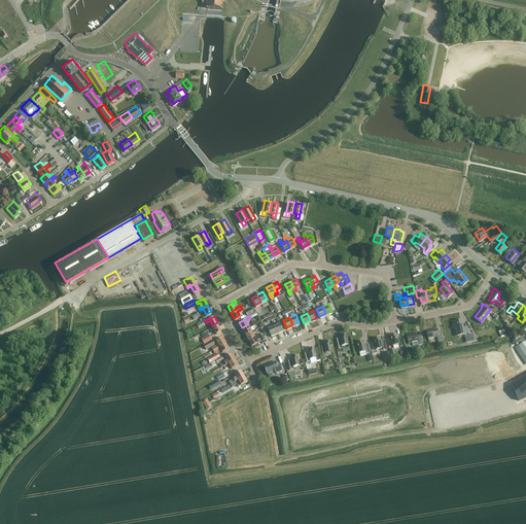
[(463,325),(461,317),(452,319),(453,326),(455,326),(456,333),(467,330),(466,324),(463,325)]
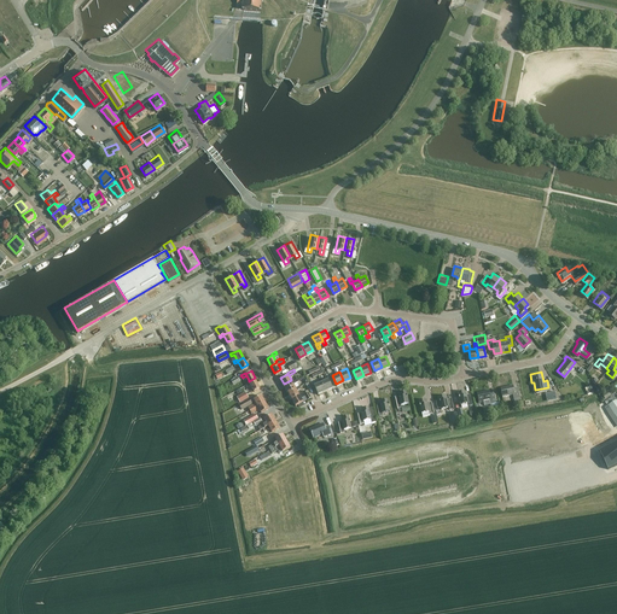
[(287,391),(295,386),(295,385),(292,381),(296,380),(298,378),(297,375),(291,379),(291,380),(284,384),(287,391)]
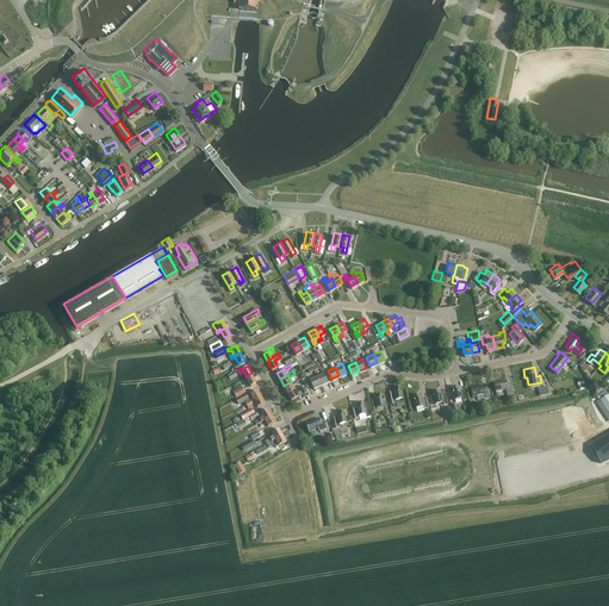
[(319,374),(316,375),(321,383),(328,380),(323,372),(319,374)]
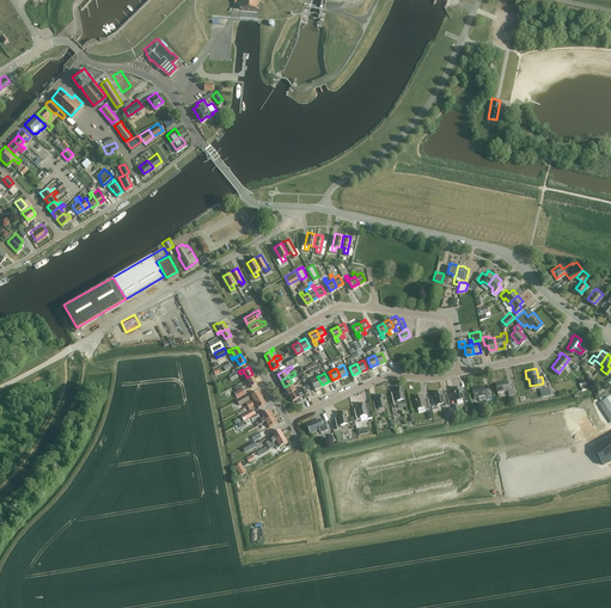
[(246,378),(246,376),(243,379),(244,381),(248,379),(251,385),(256,381),(252,374),(246,378)]
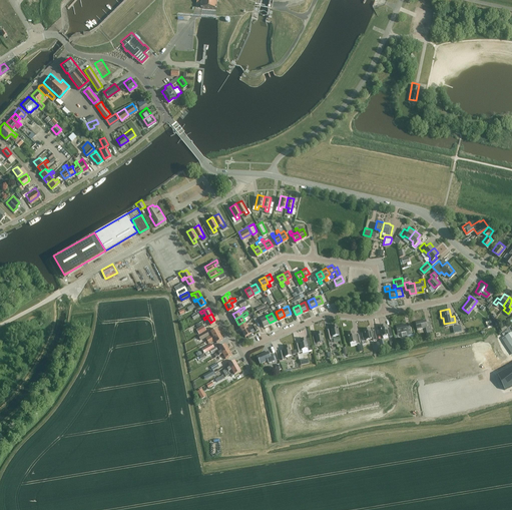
[(264,326),(270,323),(266,316),(266,314),(263,315),(264,317),(261,318),(264,326)]
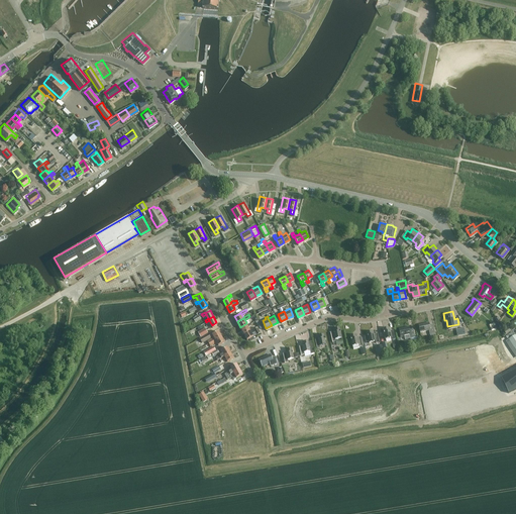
[(249,328),(247,324),(250,322),(249,320),(248,321),(246,322),(246,323),(240,327),(243,332),(249,328)]
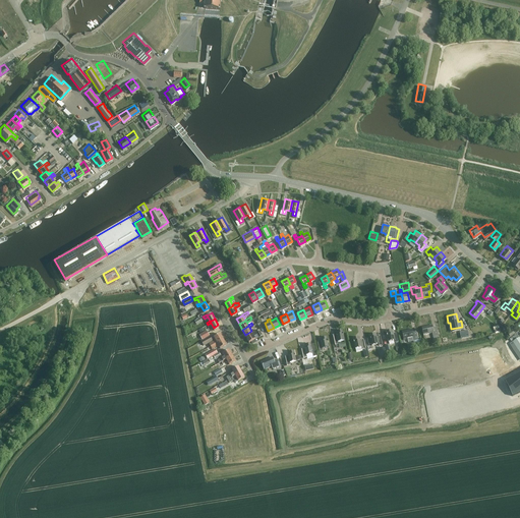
[(432,326),(431,323),(421,325),(422,332),(431,330),(432,334),(438,333),(436,325),(432,326)]
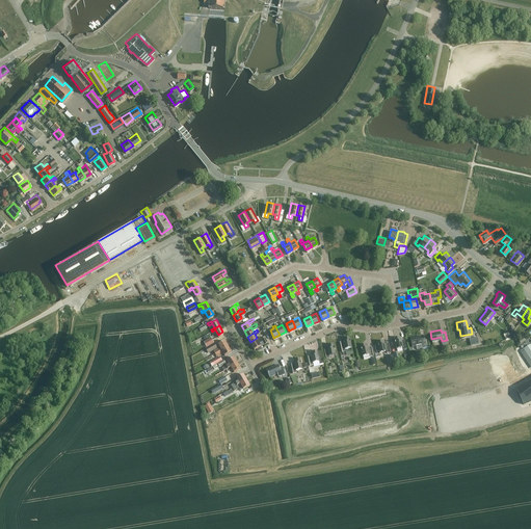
[(512,335),(510,329),(503,333),(505,338),(512,335)]
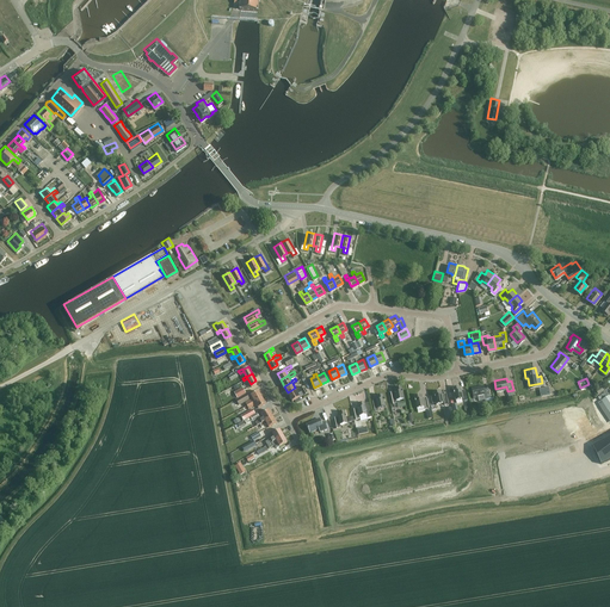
[(484,386),(484,383),(470,385),(473,396),(473,394),(482,392),(485,400),(493,397),(492,395),(490,395),(487,385),(484,386)]
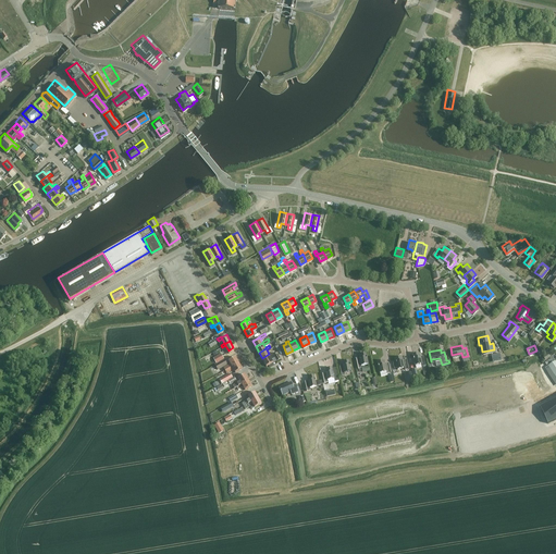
[(212,355),(215,360),(223,356),(220,351),(212,355)]
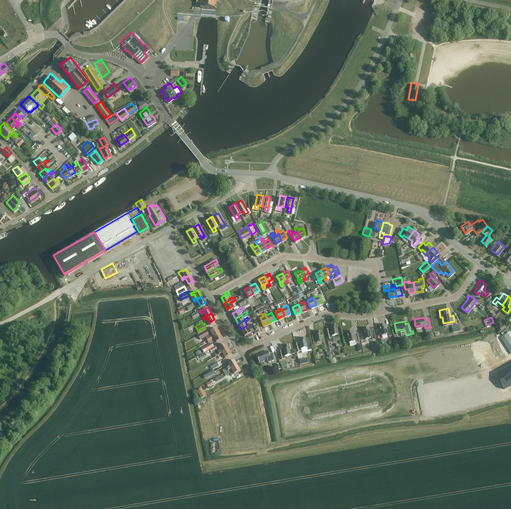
[(327,327),(328,336),(332,335),(331,334),(337,332),(335,322),(329,323),(330,327),(327,327)]
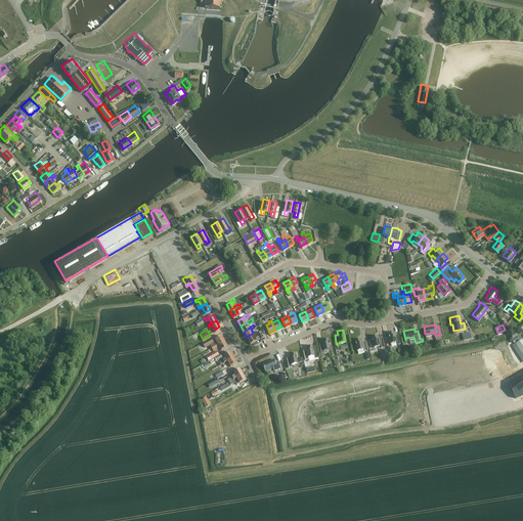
[(398,332),(395,333),(394,330),(388,331),(390,341),(396,340),(396,342),(400,341),(398,332)]
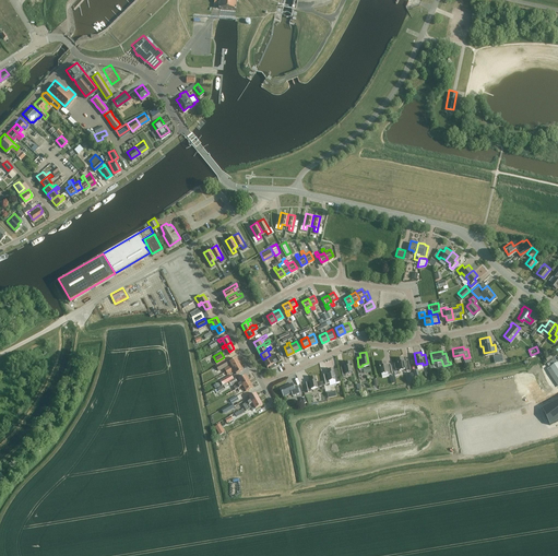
[(266,365),(273,362),(271,357),(274,355),(273,353),(270,355),(263,359),(266,365)]
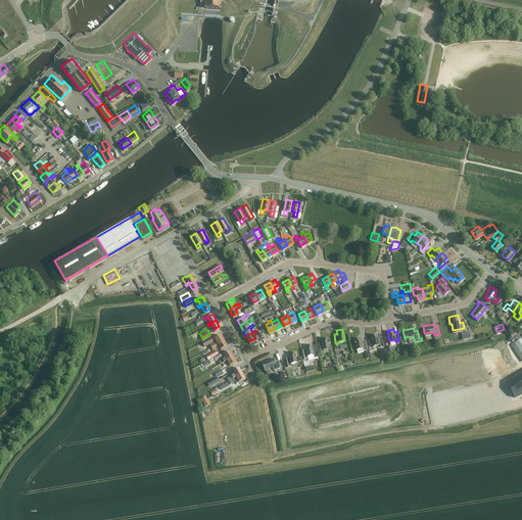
[(381,335),(378,335),(377,332),(371,333),(371,336),(368,337),(369,343),(372,342),(373,344),(379,343),(379,344),(383,343),(381,335)]
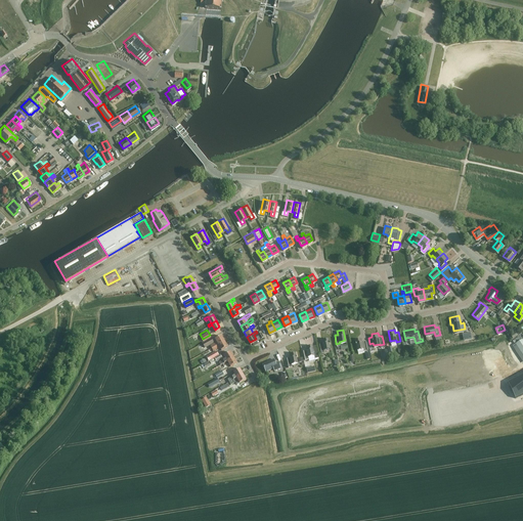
[(518,335),(513,339),(515,341),(515,342),(522,353),(522,333),(522,334),(522,335),(520,338),(518,335)]
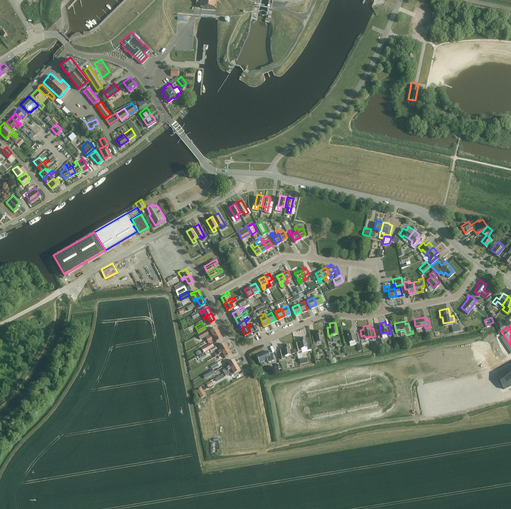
[(206,338),(219,331),(216,326),(209,329),(211,332),(205,335),(206,338)]
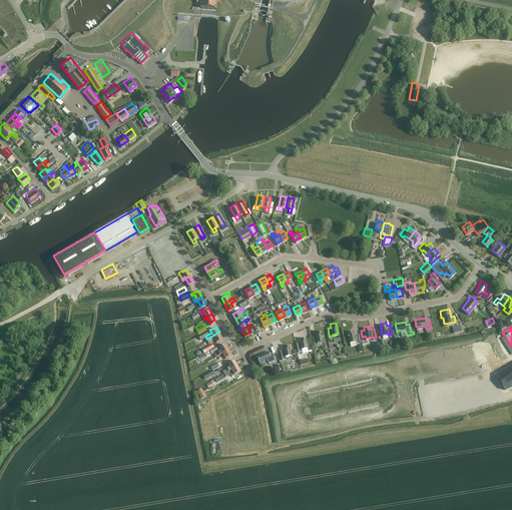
[(208,333),(206,329),(197,334),(200,338),(208,333)]
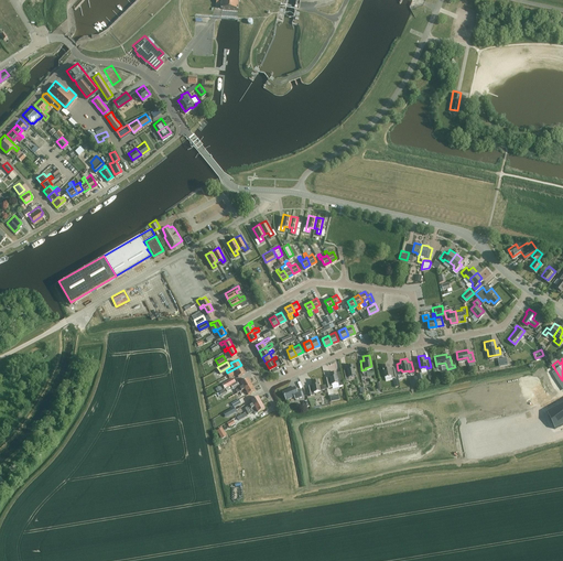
[(343,368),(345,378),(348,377),(348,375),(355,374),(353,362),(346,364),(346,367),(343,368)]
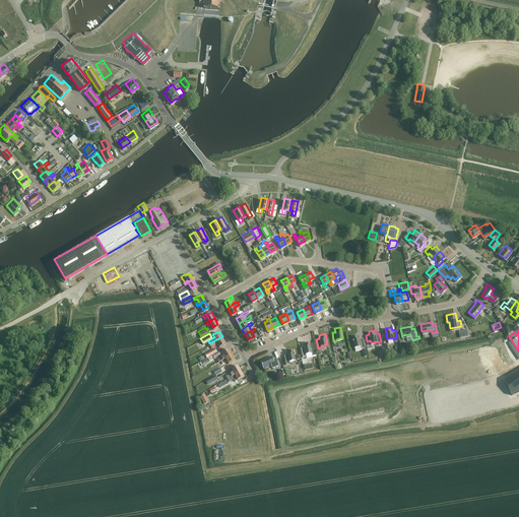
[(363,336),(359,337),(359,333),(351,335),(353,345),(361,344),(361,346),(364,345),(363,336)]
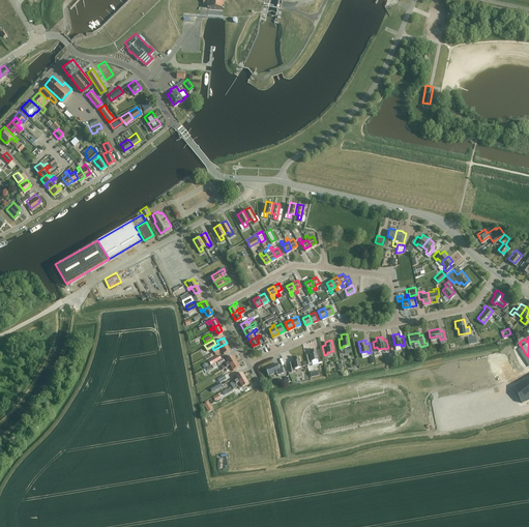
[(224,352),(230,348),(227,343),(213,350),(215,353),(222,349),(224,352)]
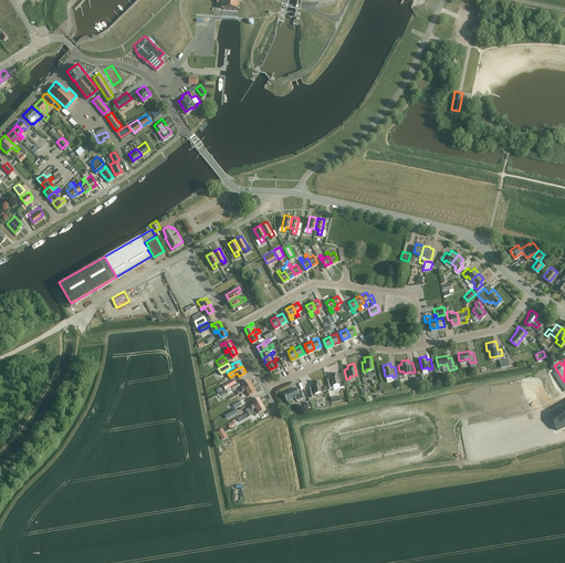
[(337,377),(336,371),(330,372),(331,376),(326,377),(328,386),(333,386),(332,384),(338,383),(339,385),(344,384),(342,376),(337,377)]
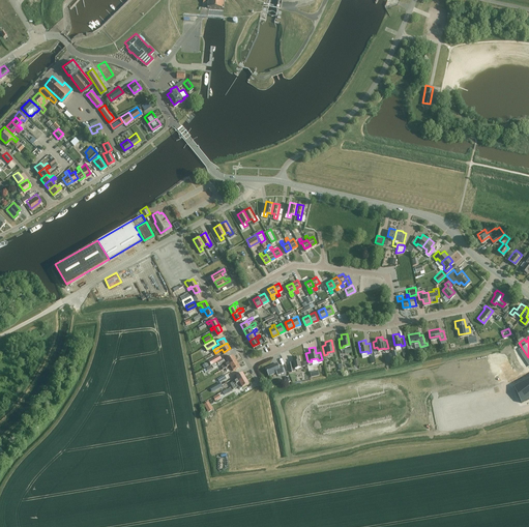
[(221,356),(218,352),(210,357),(212,361),(221,356)]
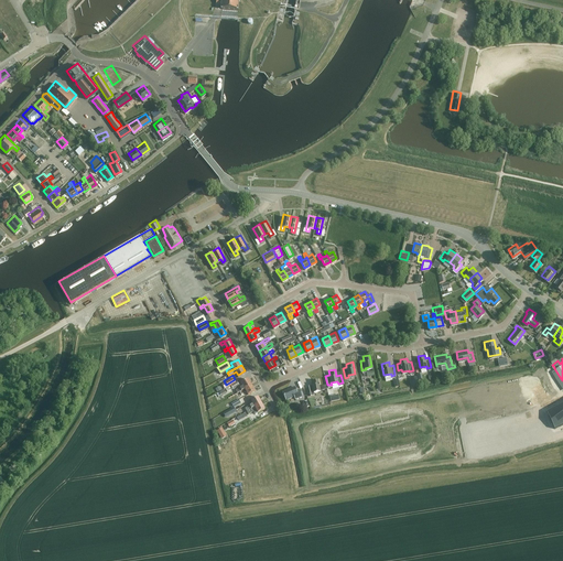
[(239,389),(251,383),(248,377),(240,380),(242,384),(235,388),(237,390),(239,389)]
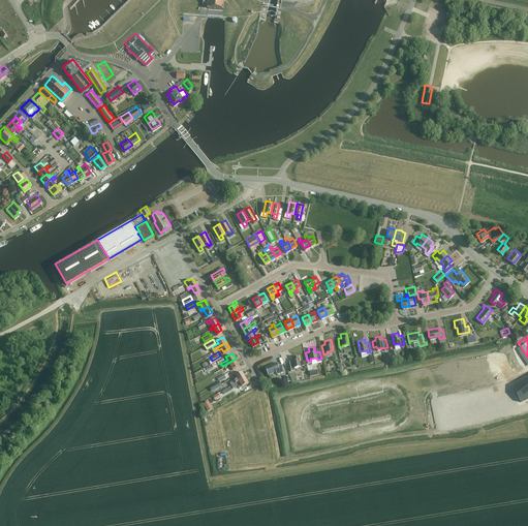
[(288,360),(290,369),(293,368),(293,366),(300,365),(298,353),(291,356),(291,359),(288,360)]
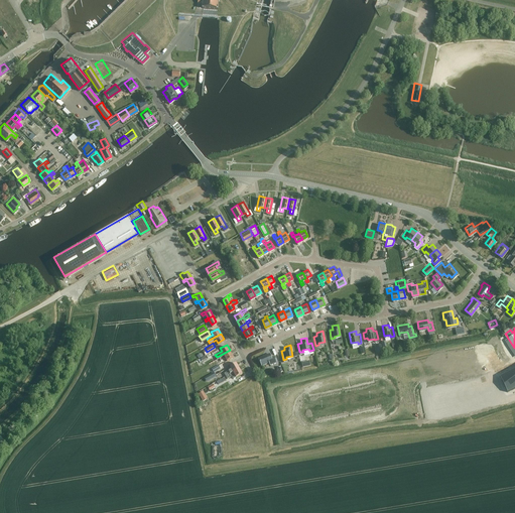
[(226,359),(233,355),(230,350),(219,356),(220,358),(217,360),(221,365),(225,363),(222,357),(225,356),(226,359)]
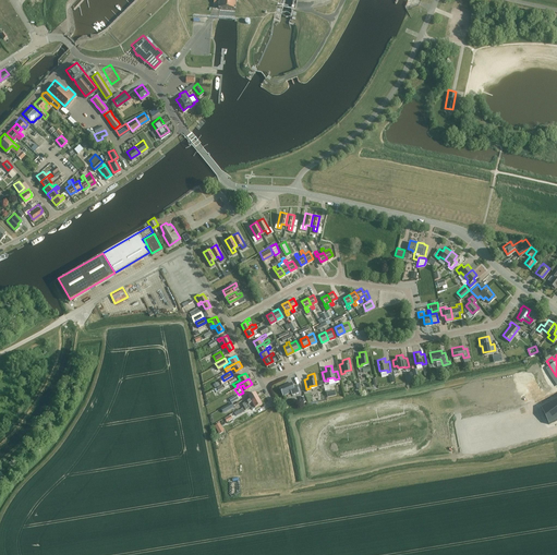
[(292,384),(291,379),(279,385),(282,393),(290,389),(291,393),(299,389),(295,383),(292,384)]
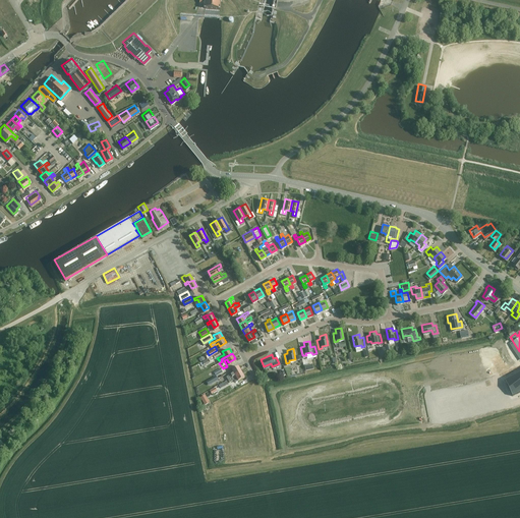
[(227,378),(241,369),(238,364),(231,367),(233,370),(226,375),(227,378)]
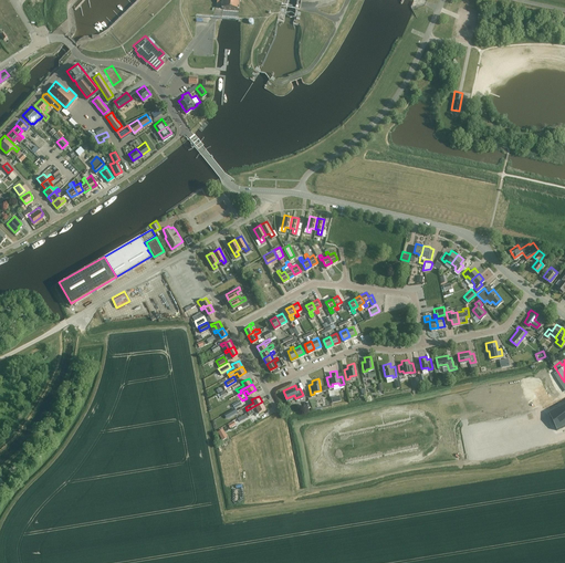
[(557,410),(552,413),(558,426),(564,423),(564,400),(555,406),(557,410)]
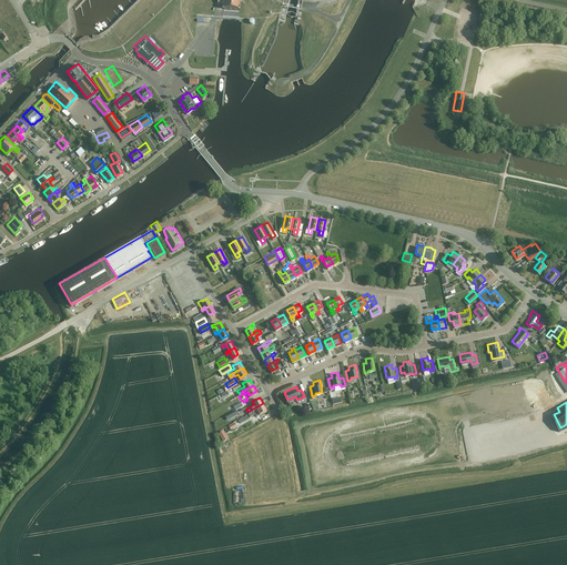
[(256,414),(266,409),(263,403),(247,412),(250,414),(254,412),(256,414)]
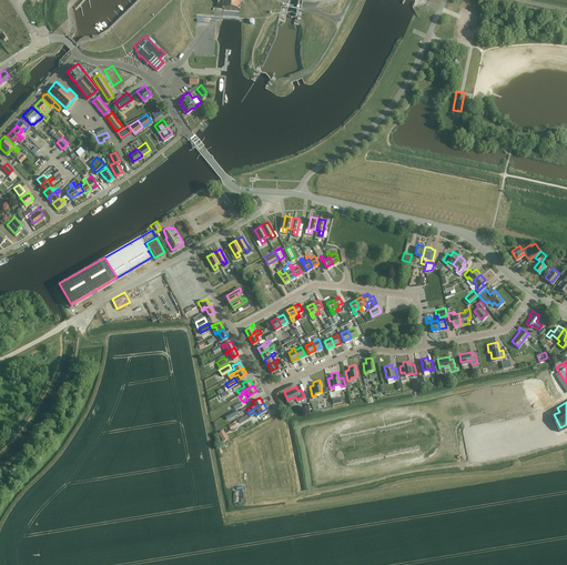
[(238,412),(235,407),(224,413),(226,417),(238,412)]
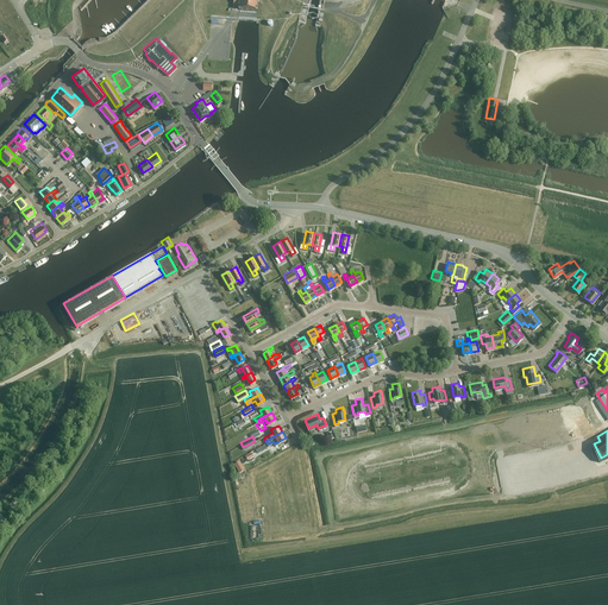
[(239,458),(234,461),(239,470),(244,466),(239,458)]
